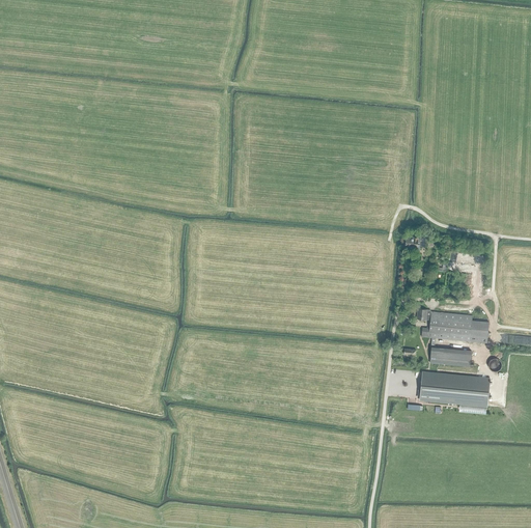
[(407,233),(406,244),(412,245),(412,246),(413,246),(413,249),(419,250),(420,243),(425,244),(425,237),(425,233),(423,233),(423,231),(420,231),(419,237),(418,235),(418,234),(407,233)]
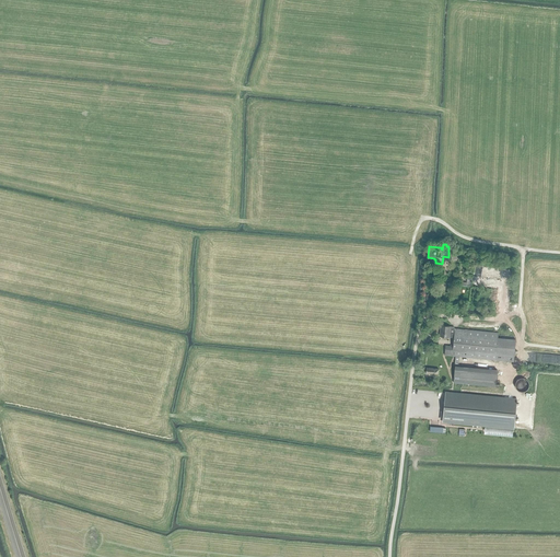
[(441,323),(440,334),(450,335),(450,334),(450,331),(455,327),(454,335),(453,344),(445,343),(444,352),(455,354),(455,363),(453,380),(496,384),(497,367),(458,363),(459,354),(513,359),(515,337),(498,335),(498,331),(464,327),(455,326),(455,325),(454,324),(451,323),(451,324),(441,323)]
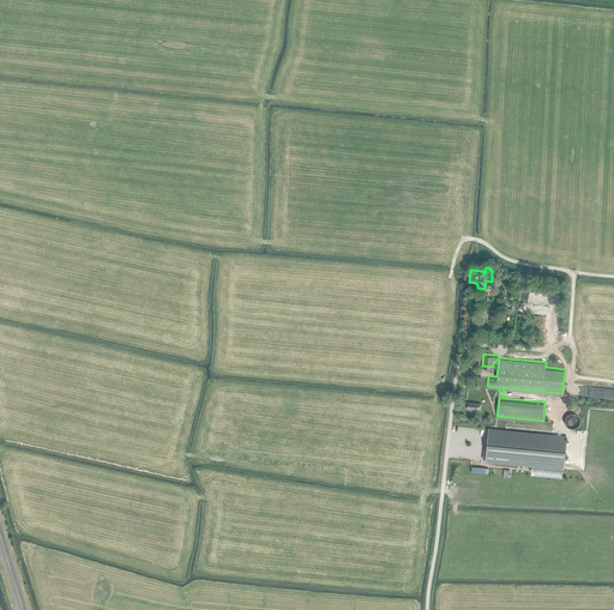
[(481,402),(468,399),(467,405),(469,406),(469,408),(480,409),(481,402)]
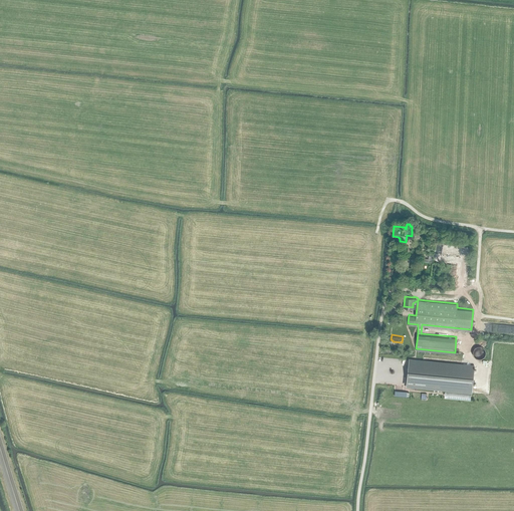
[(473,347),(473,350),(473,351),(473,352),(474,354),(475,355),(476,356),(478,356),(479,356),(481,356),(482,355),(484,355),(485,353),(485,351),(486,350),(485,348),(485,347),(484,345),(483,345),(482,344),(480,343),(479,343),(477,344),(476,344),(475,345),(474,346),(473,347)]
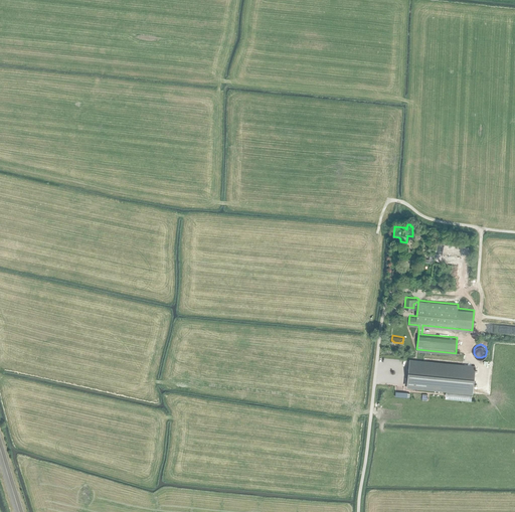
[(475,363),(409,357),(406,385),(473,391),(475,363)]
